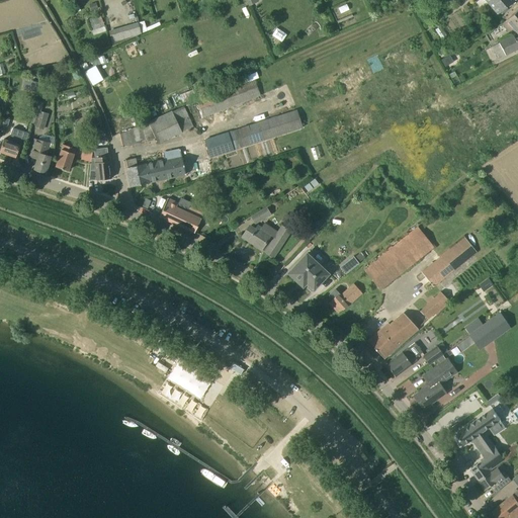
[(74,13),(81,10),(76,0),(70,0),(68,1),(74,13)]
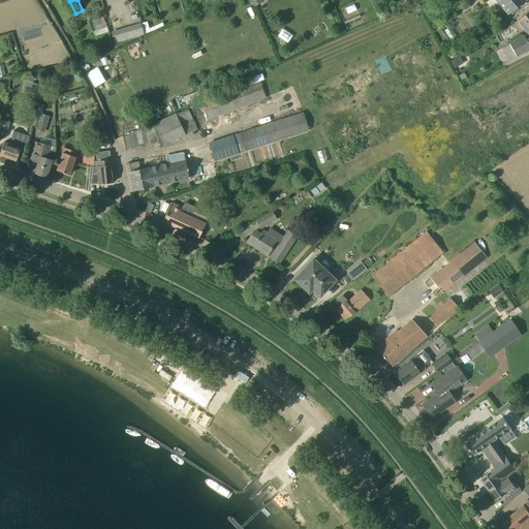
[(496,0),(508,14),(525,1),(524,0),(496,0)]
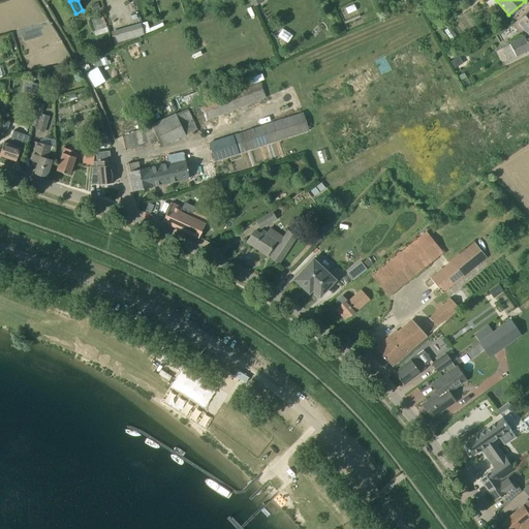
[(92,11),(100,8),(98,2),(90,5),(92,11)]
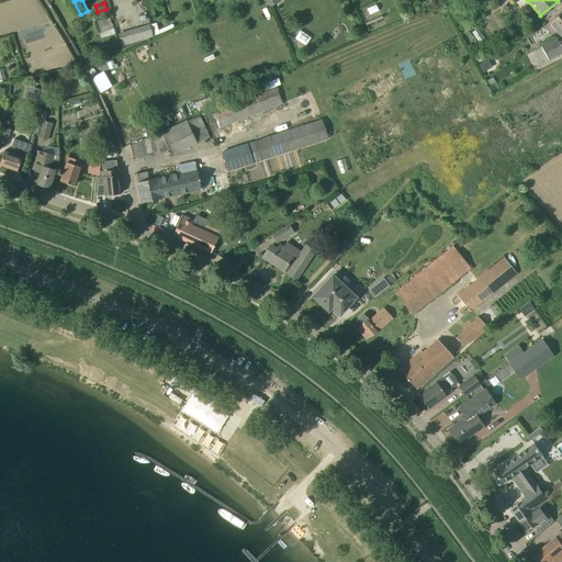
[(561,11),(549,22),(543,26),(551,35),(557,31),(561,37),(561,36),(561,11)]
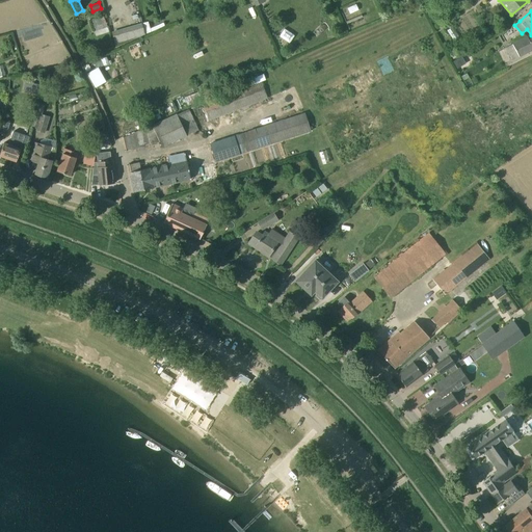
[(108,29),(107,27),(104,16),(89,20),(94,32),(104,28),(105,30),(108,29)]
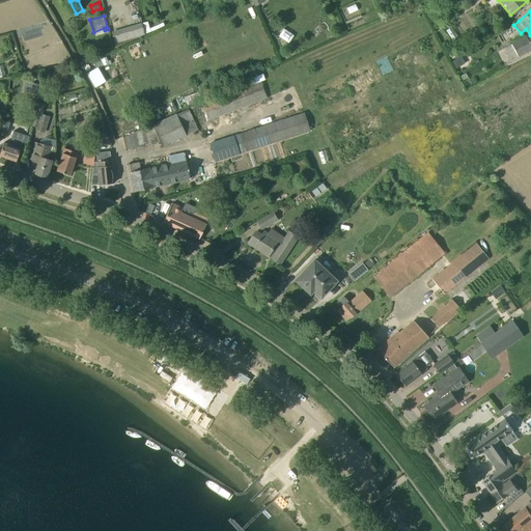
[(141,23),(111,31),(115,44),(116,47),(144,34),(141,23)]
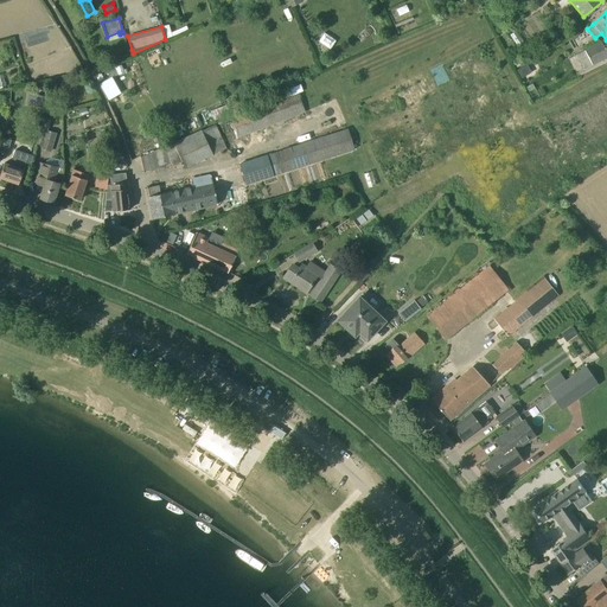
[(606,57),(606,44),(604,45),(601,42),(577,55),(585,69),(606,57)]
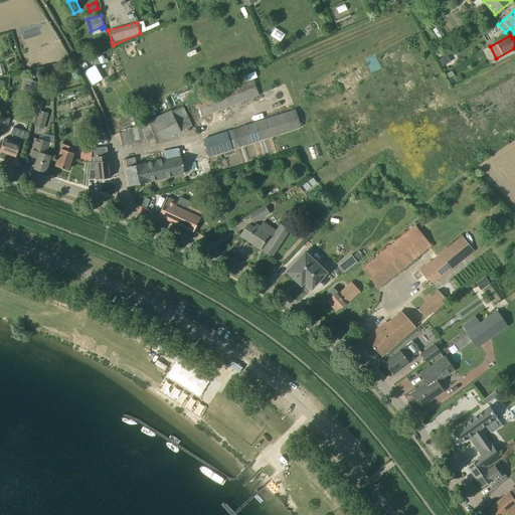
[(98,57),(100,63),(106,61),(103,55),(98,57)]
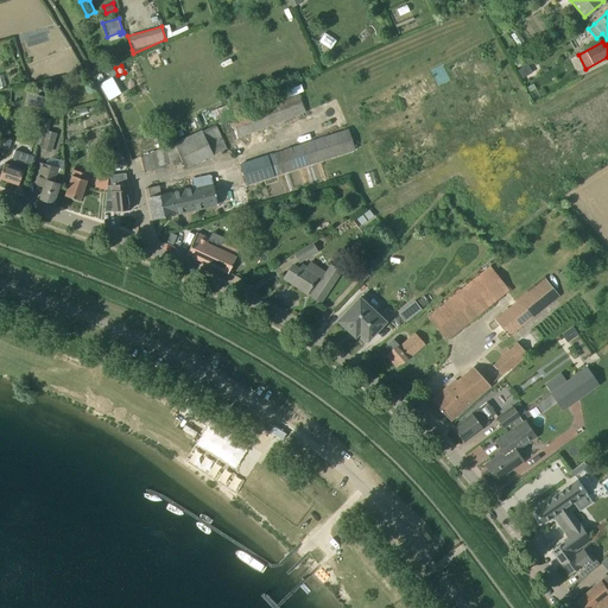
[(305,112),(299,93),(232,119),(239,138),(305,112)]
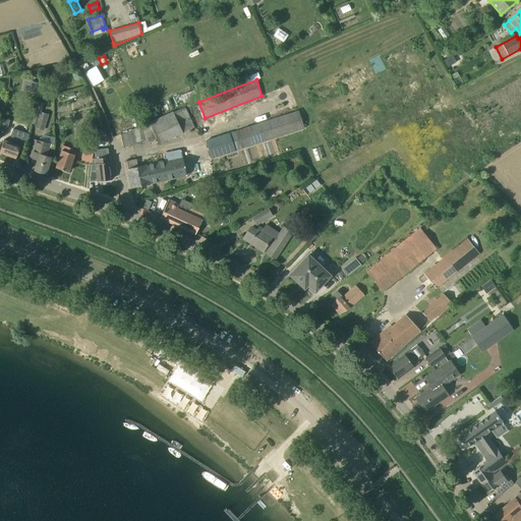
[(38,90),(39,82),(27,80),(25,88),(38,90)]
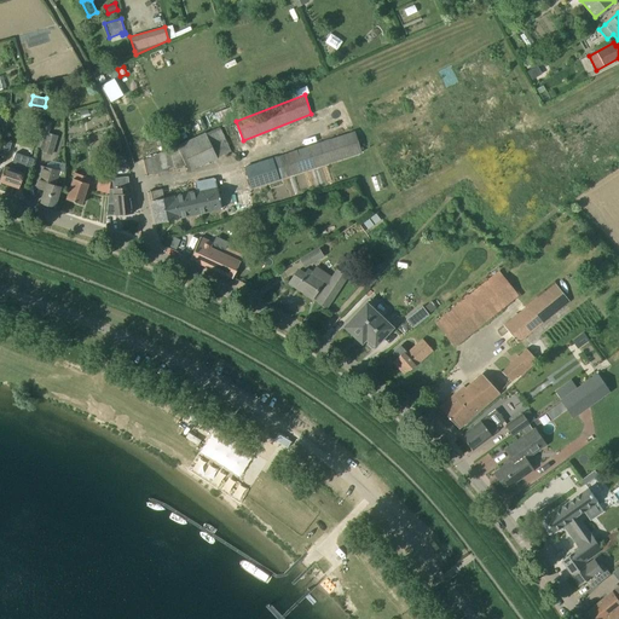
[(241,102),(230,106),(235,119),(253,111),(248,100),(242,103),(241,102)]
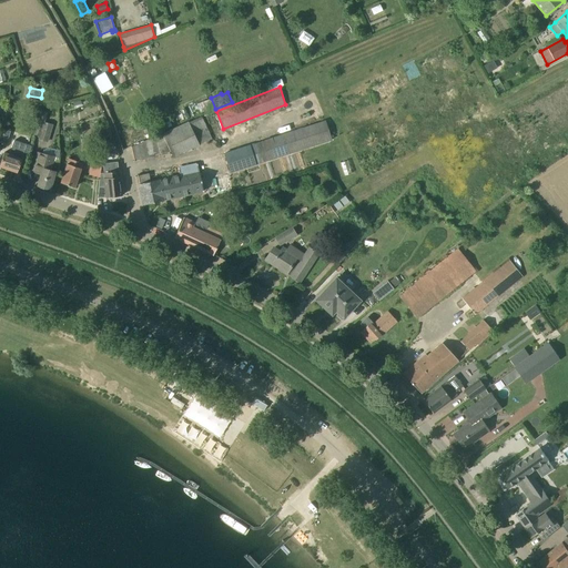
[(48,142),(53,124),(44,122),(48,112),(40,110),(33,133),(39,135),(38,140),(48,142)]
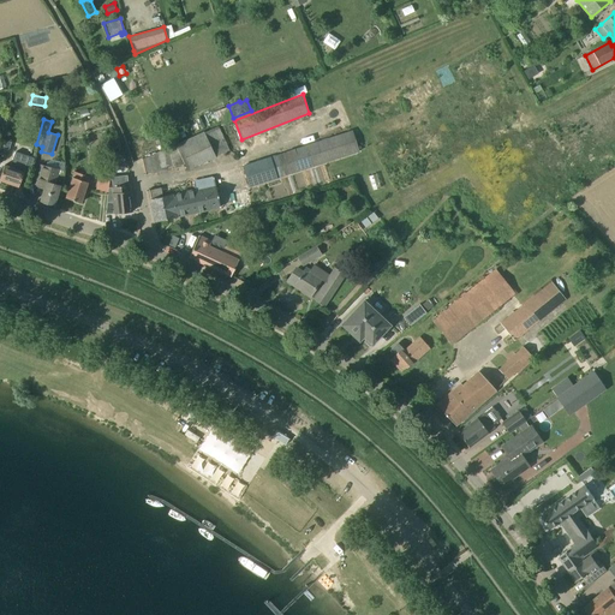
[(219,126),(204,132),(215,156),(230,150),(219,126)]
